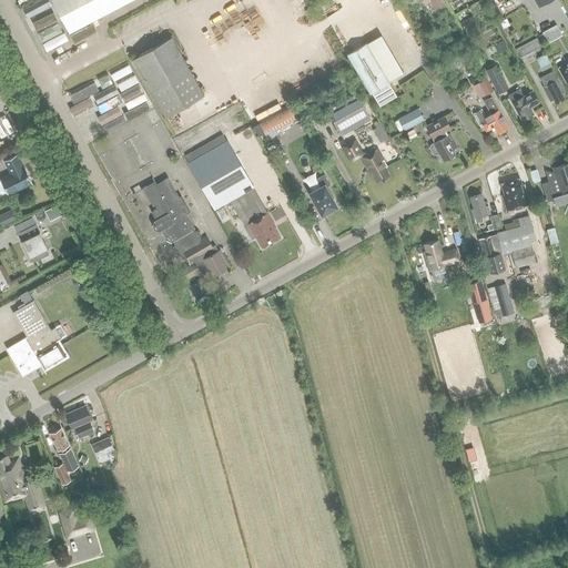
[(46,0),(39,0),(22,9),(27,17),(49,6),(46,0)]
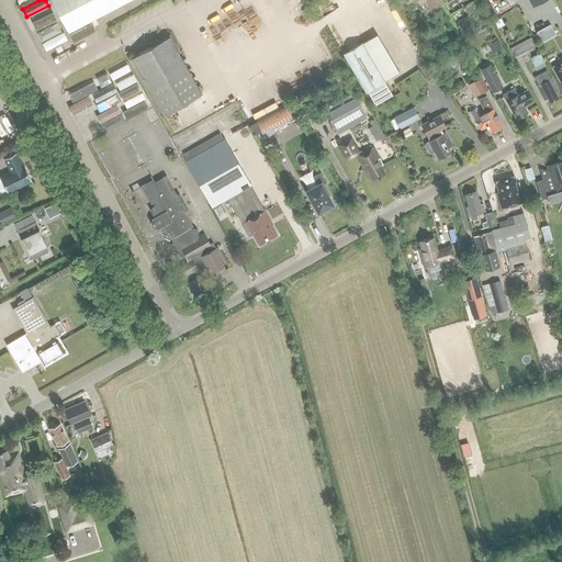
[(51,0),(68,32),(127,0),(51,0)]
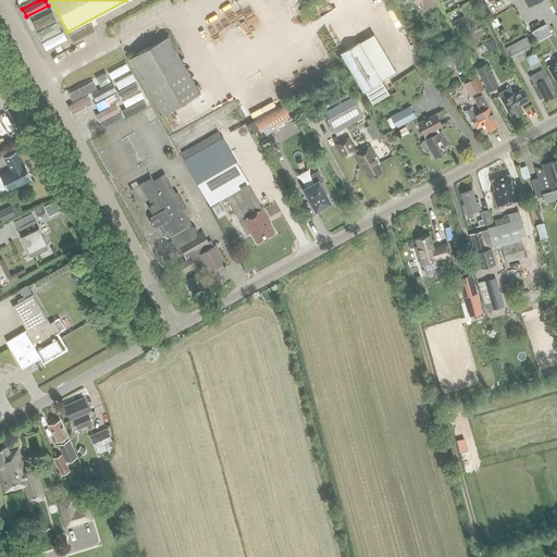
[(423,0),(429,10),(436,5),(433,0),(413,0),(415,2),(419,0),(423,0)]
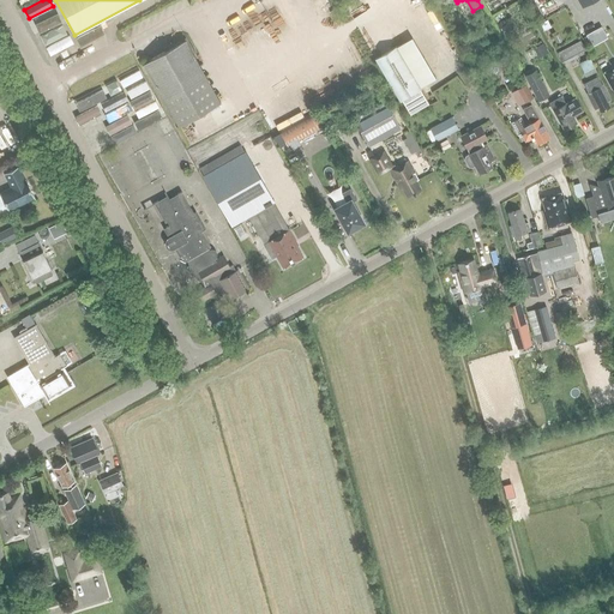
[(49,56),(77,43),(66,23),(58,28),(55,22),(37,30),(49,56)]
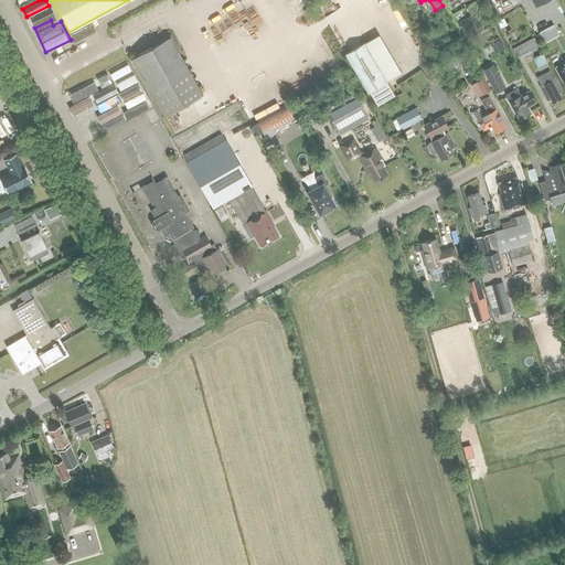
[(468,21),(461,24),(467,35),(473,31),(468,21)]
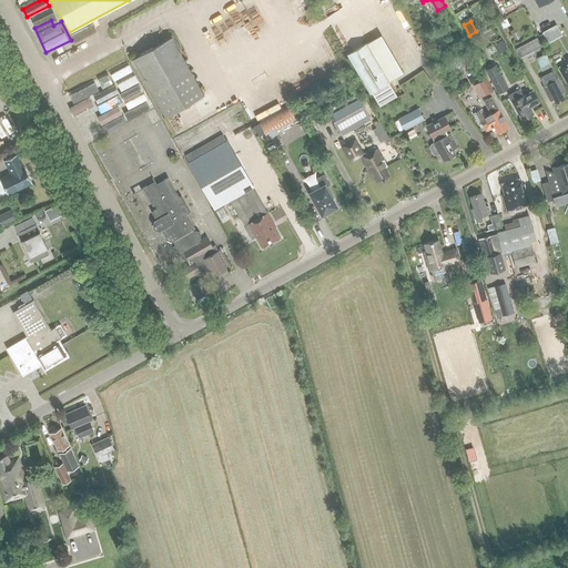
[(64,47),(69,53),(90,43),(85,36),(64,47)]
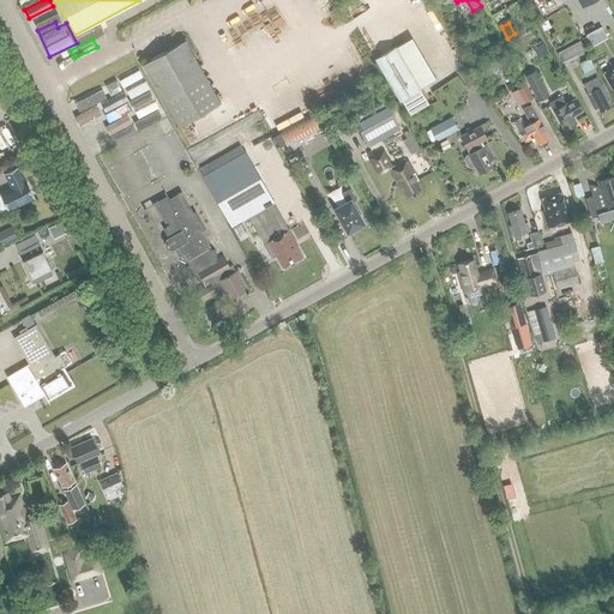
[(143,64),(178,126),(220,102),(185,40),(169,48),(168,46),(163,49),(164,52),(143,64)]
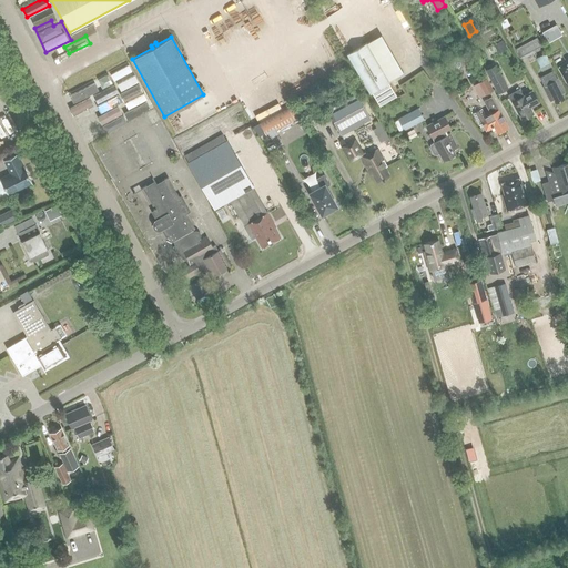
[(516,49),(520,60),(543,49),(537,38),(516,49)]
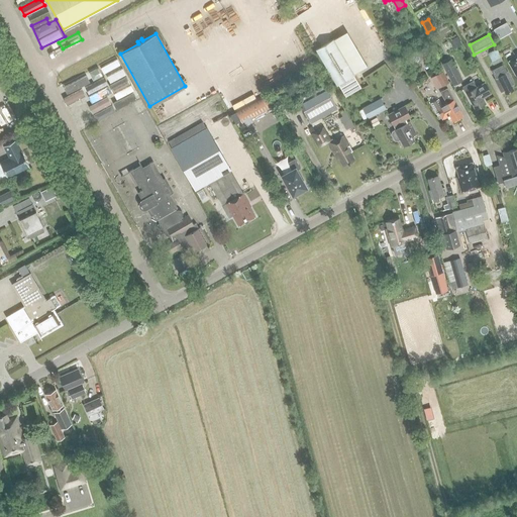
[(456,36),(449,40),(453,48),(461,44),(456,36)]
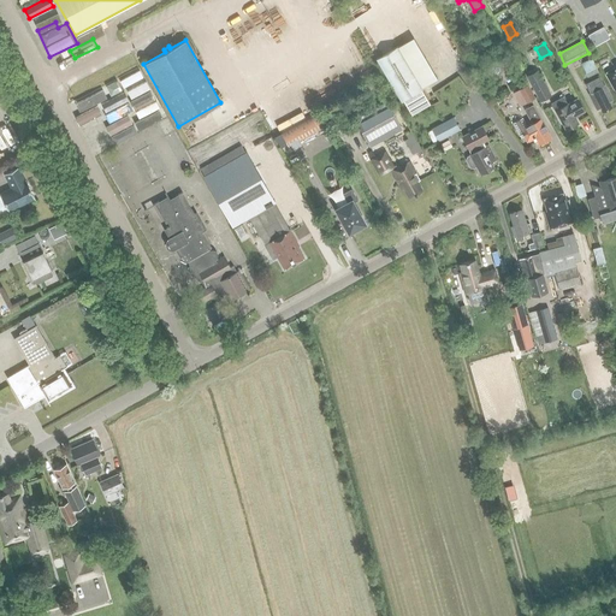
[(410,114),(430,104),(421,89),(397,47),(375,59),(401,101),(402,100),(410,114)]
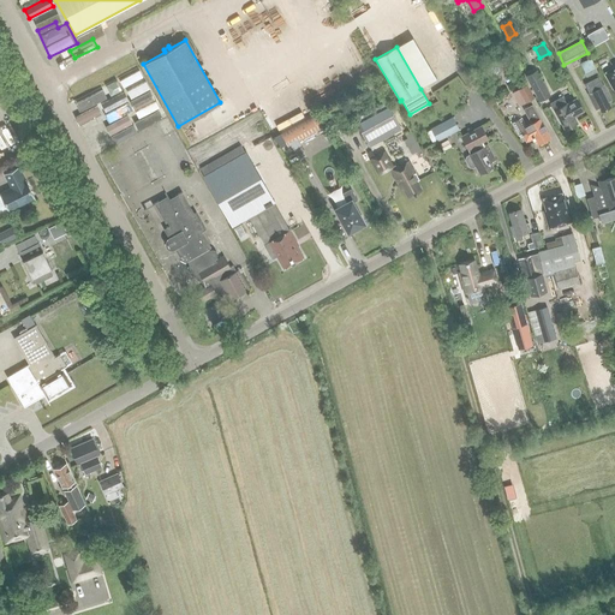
[(597,73),(593,66),(590,58),(579,64),(586,78),(597,73)]
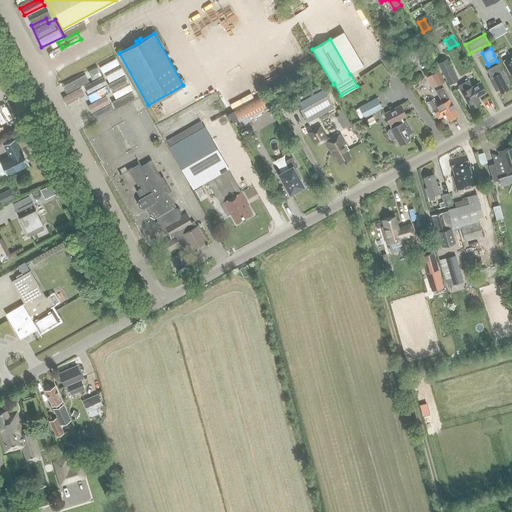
[(511,77),(511,76),(511,55),(503,60),(511,77)]
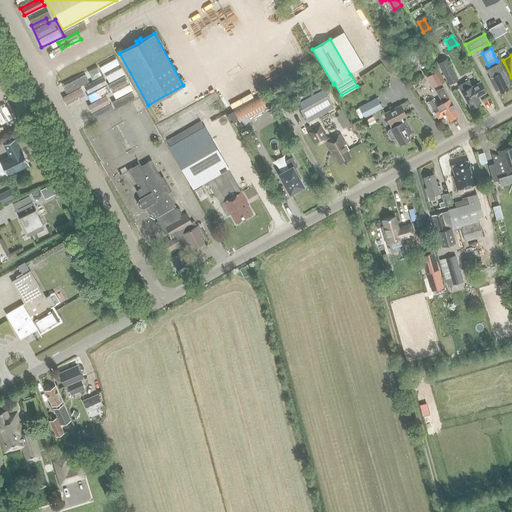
[(458,79),(446,58),(438,63),(449,84),(458,79)]
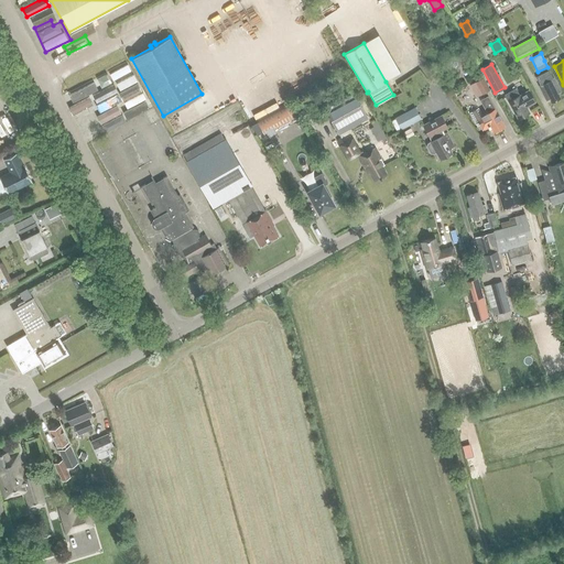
[(107,75),(115,93),(137,84),(129,66),(107,75)]
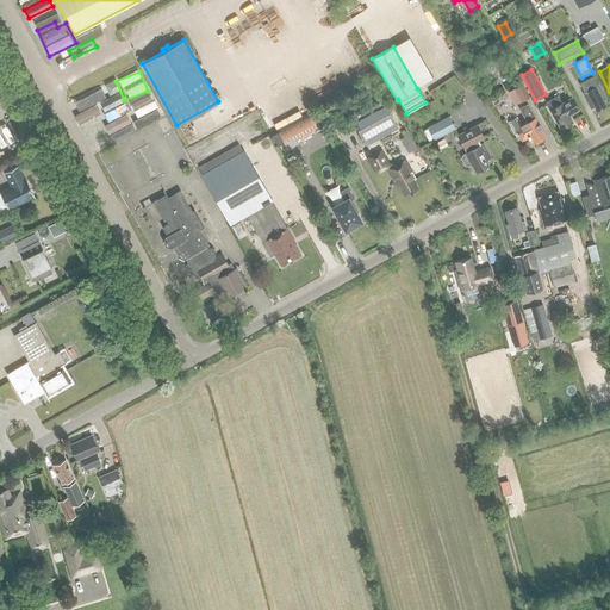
[(603,101),(607,99),(598,85),(593,76),(580,83),(584,92),(584,93),(591,109),(595,107),(597,111),(605,106),(603,101)]
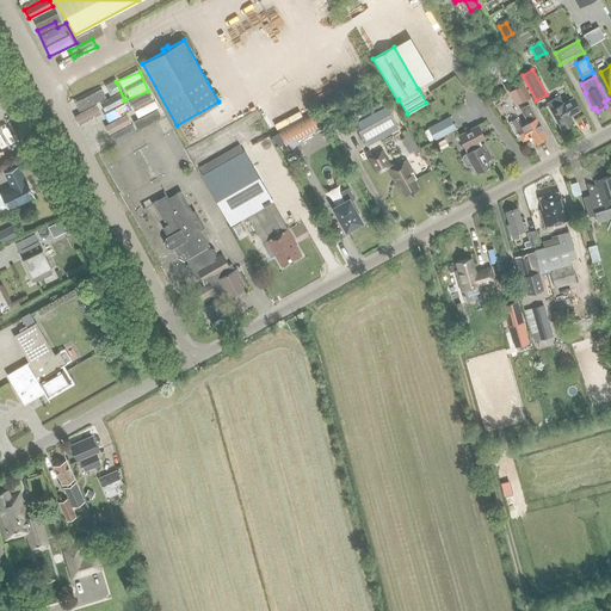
[(530,98),(523,85),(514,90),(522,103),(530,98)]
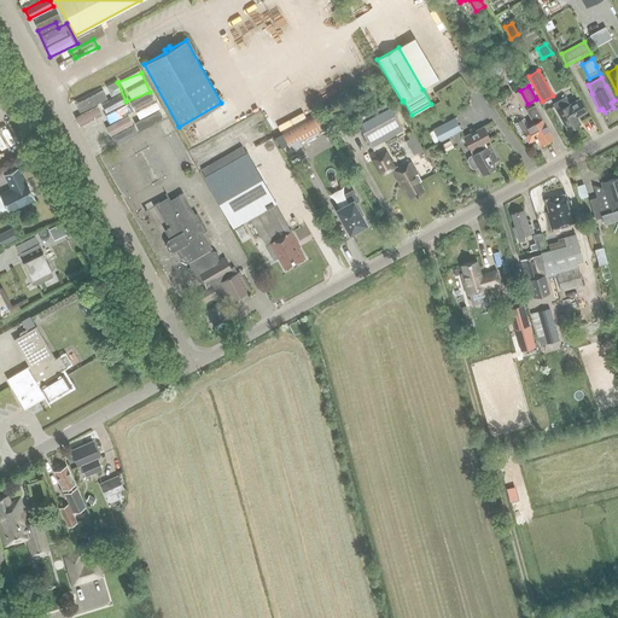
[(565,97),(553,103),(567,129),(577,124),(575,121),(577,118),(576,117),(586,111),(578,99),(569,104),(565,97)]
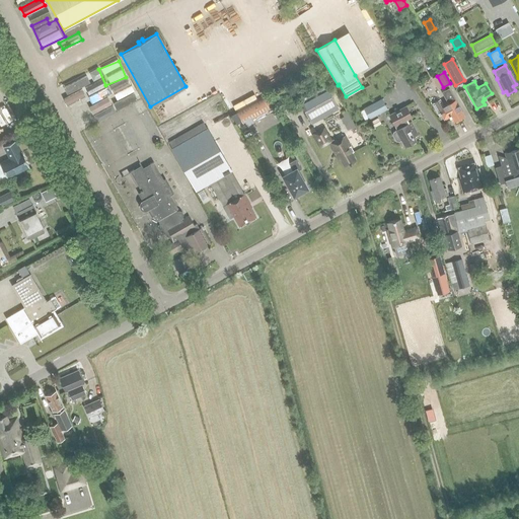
[(440,99),(432,104),(440,119),(442,117),(444,120),(449,116),(450,118),(451,117),(454,122),(464,116),(449,88),(442,92),(448,104),(444,106),(440,99)]
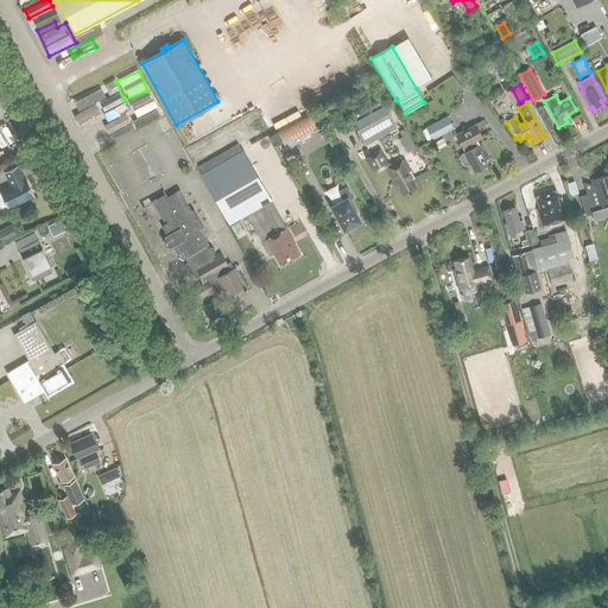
[(384,106),(353,124),(365,145),(396,128),(384,106)]
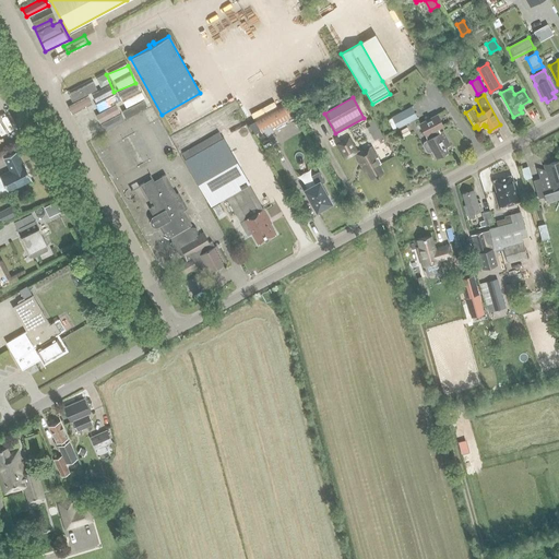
[(113,102),(106,104),(114,122),(120,119),(113,102)]
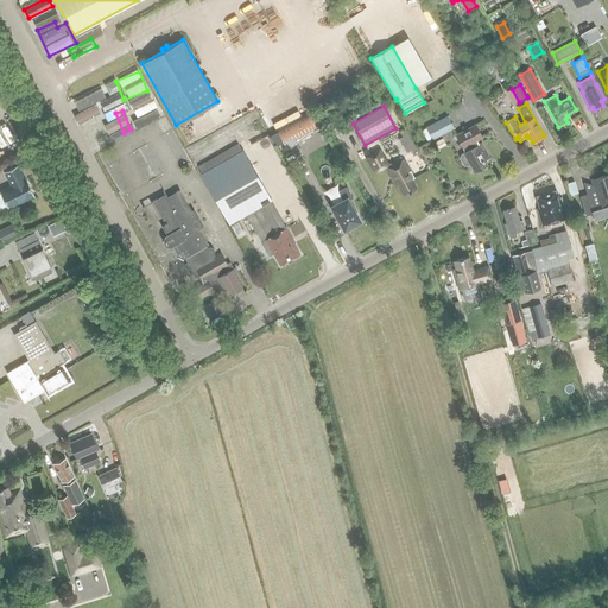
[(314,112),(277,131),(284,144),(321,125),(314,112)]
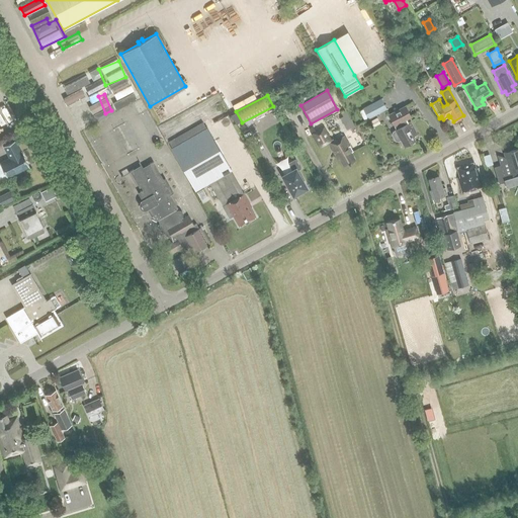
[(97,118),(104,115),(96,96),(88,99),(97,118)]
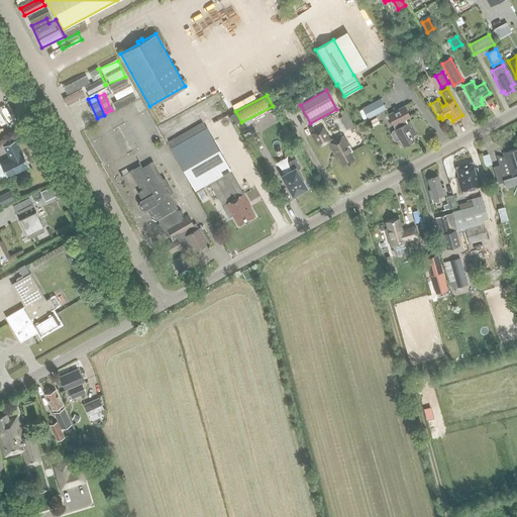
[(140,99),(132,103),(134,107),(138,104),(142,111),(145,110),(140,99)]
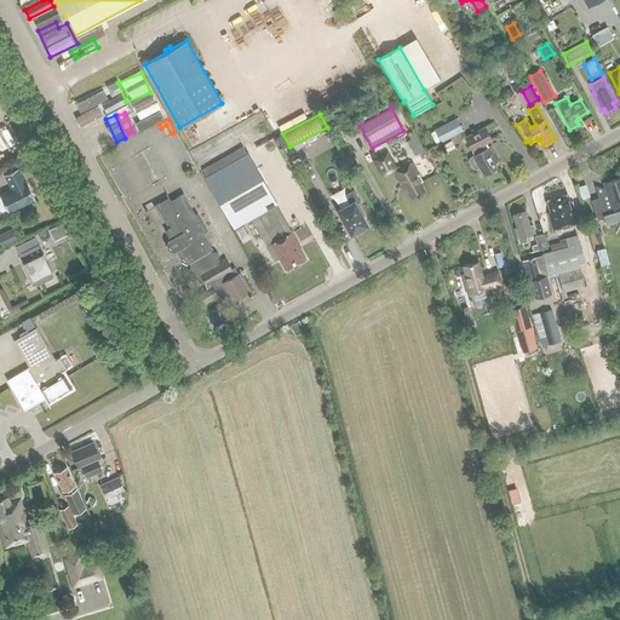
[(440,142),(461,131),(455,119),(434,130),(435,131),(440,142)]
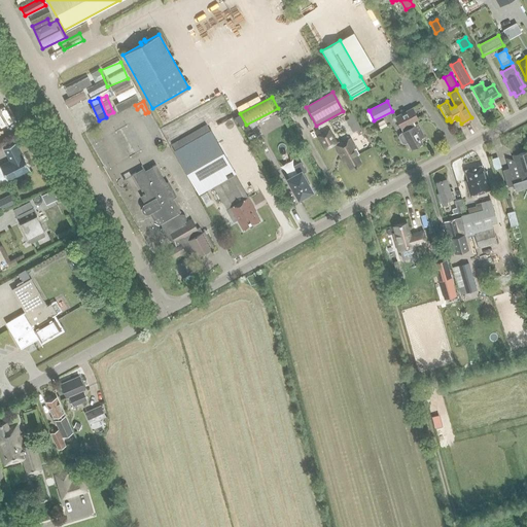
[(98,123),(90,105),(82,109),(81,105),(74,108),(83,129),(98,123)]
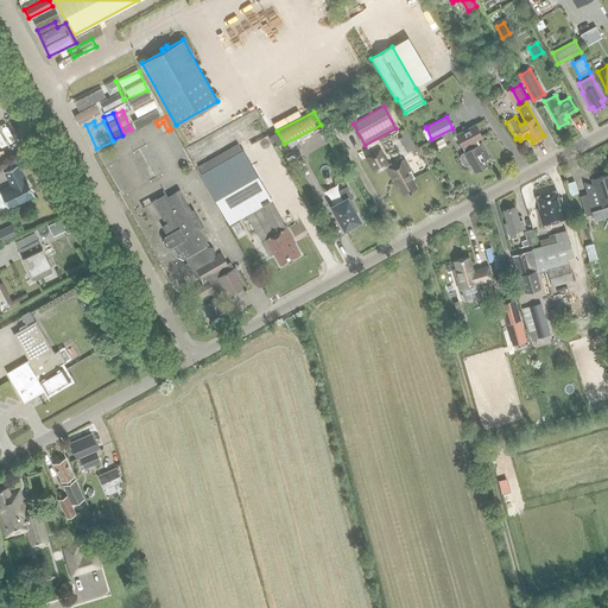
[(460,158),(463,165),(467,165),(470,163),(475,171),(487,165),(485,160),(489,158),(481,144),(476,146),(474,143),(481,138),(475,125),(455,135),(464,153),(461,156),(460,158)]
